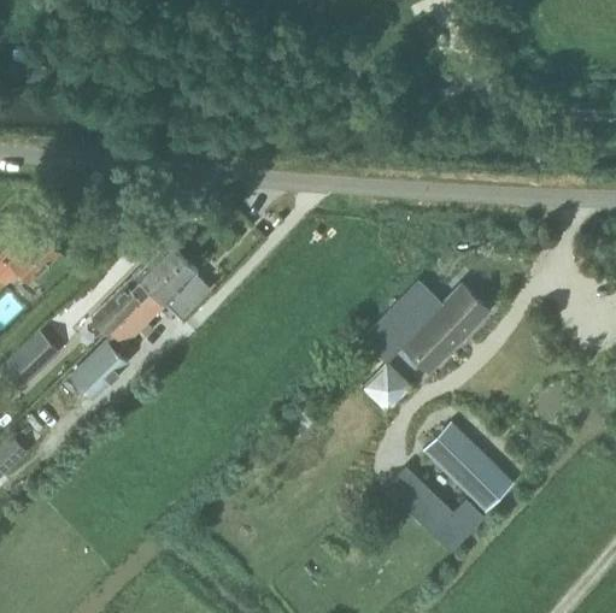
[(30,242),(24,236),(0,259),(0,280),(13,267),(27,282),(60,249),(42,231),(30,242)]
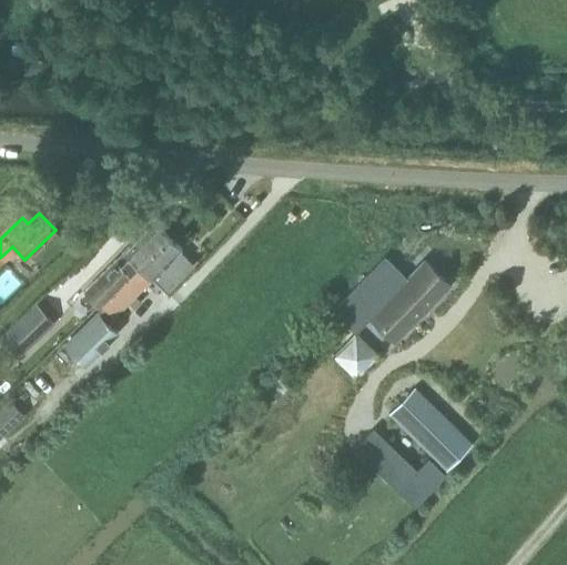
[(89,295),(89,296),(91,299),(98,306),(140,265),(141,264),(171,235),(158,222),(98,280),(100,282),(90,292),(89,294),(89,295)]
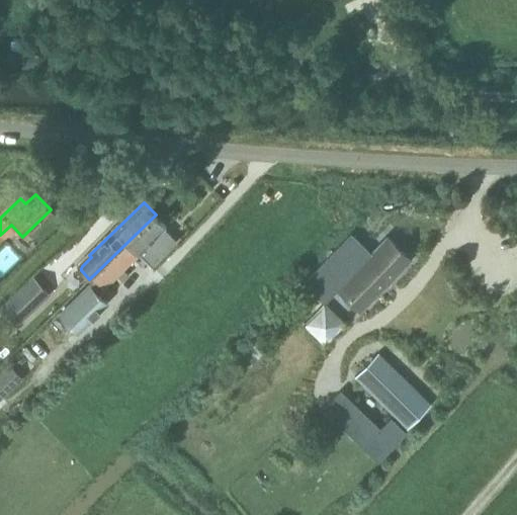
[(156,215),(128,241),(127,242),(140,254),(167,227),(156,215)]
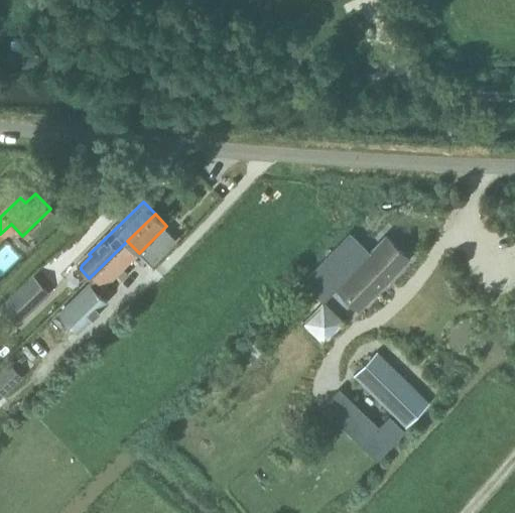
[(306,283),(325,301),(337,289),(360,310),(407,260),(385,239),(371,255),(351,236),(306,283)]
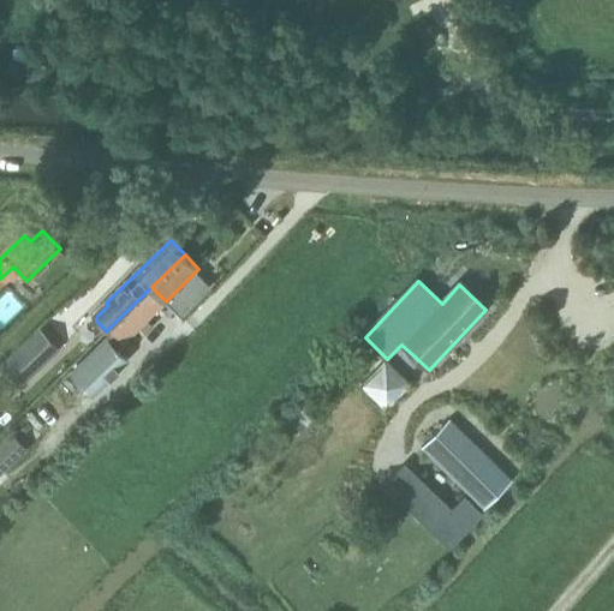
[(151,287),(106,331),(57,379),(82,405),(133,353),(125,343),(166,301),(151,287)]
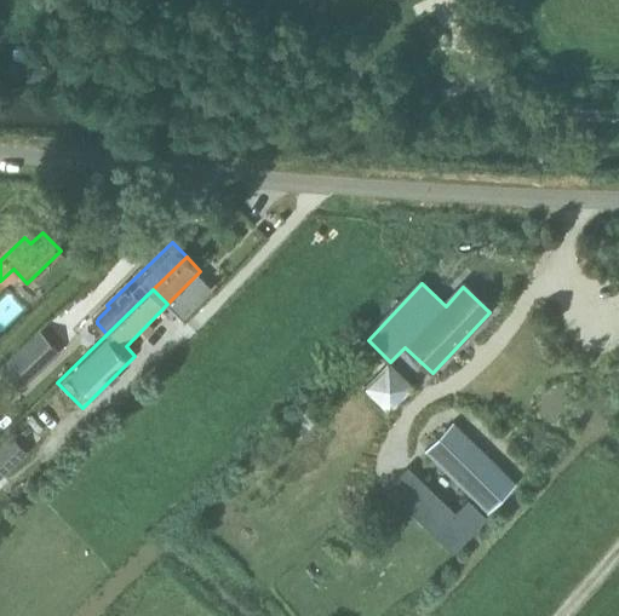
[(35,346),(13,367),(29,384),(52,364),(35,346)]
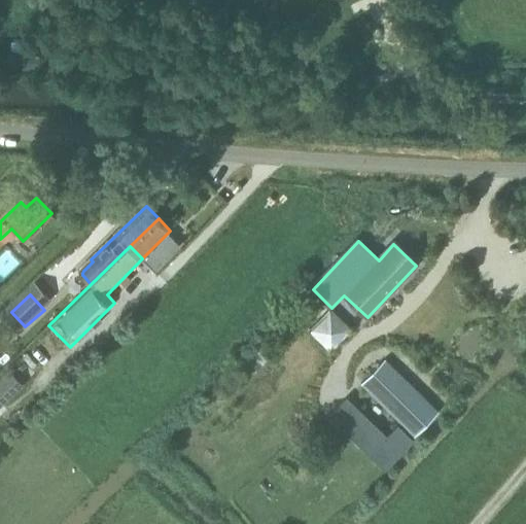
[(331,311),(309,333),(331,354),(353,333),(331,311)]
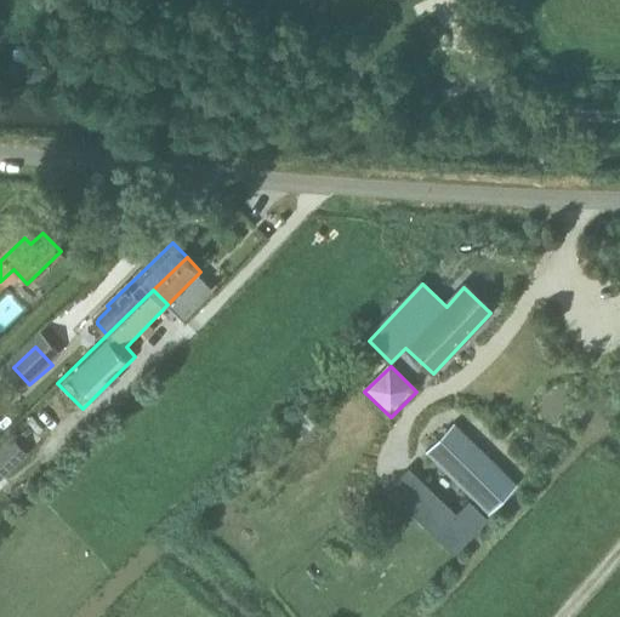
[(459,519),(444,504),(426,524),(458,554),(476,535),(475,532),(490,516),(518,489),(455,428),(427,456),(475,501),(459,519)]
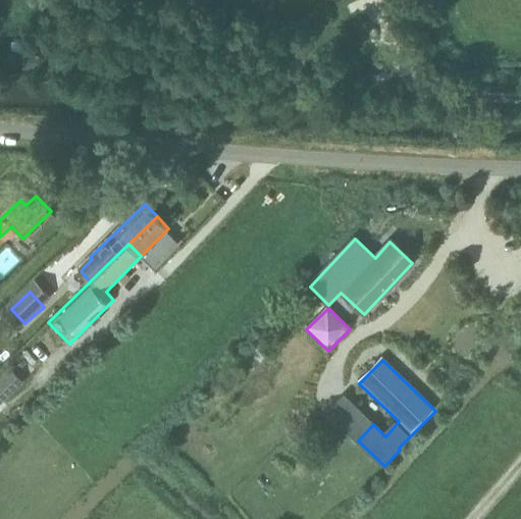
[(11,370),(0,380),(0,407),(24,384),(11,370)]
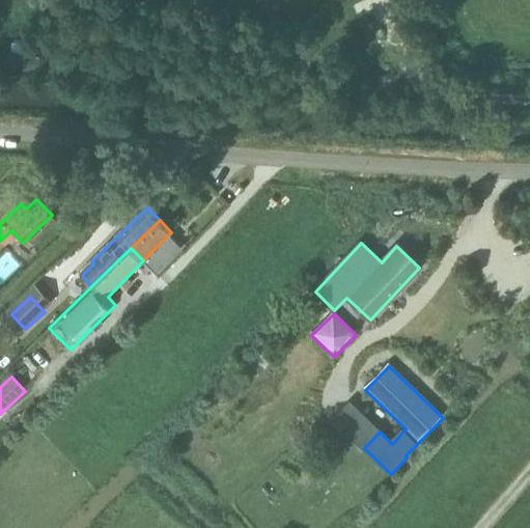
[(353,409),(339,421),(361,443),(373,431),(353,409)]
